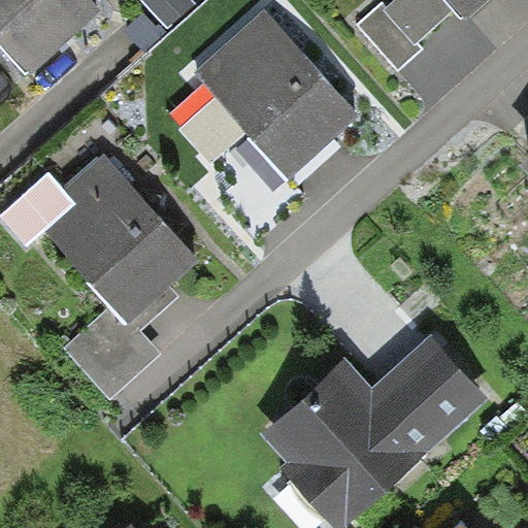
[(0,0),(0,40),(31,75),(102,9),(93,0),(0,0)]
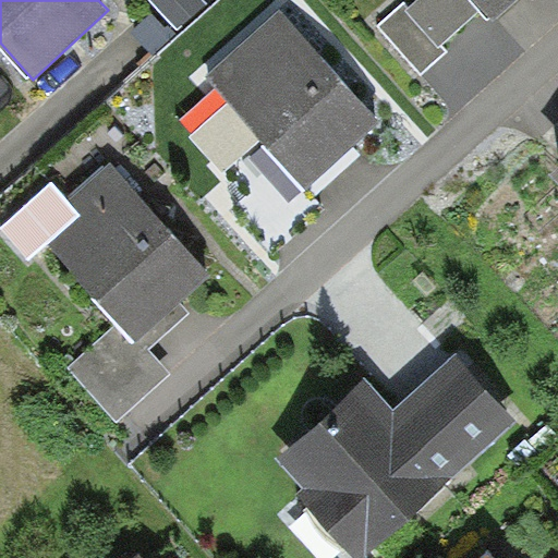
[(425,0),(410,13),(404,5),(381,25),(421,72),(444,53),(437,46),(483,8),(494,21),(517,0),(425,0)]
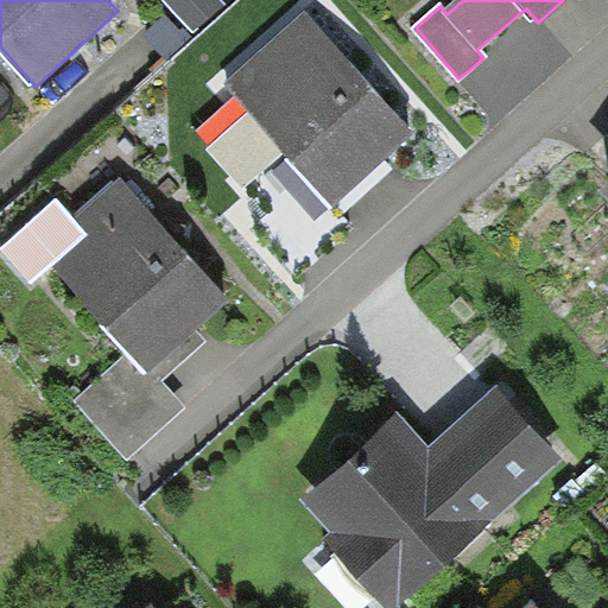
[(308,12),(227,82),(255,115),(214,152),(246,189),(285,156),(335,213),(418,140),(358,71),(308,12)]
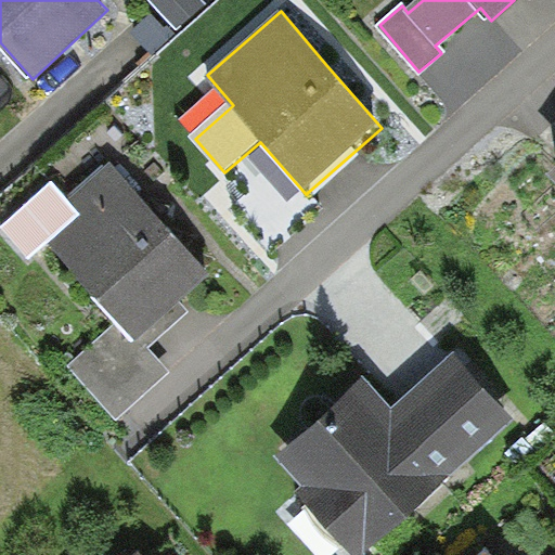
[(79,217),(47,245),(115,324),(72,362),(120,418),(170,375),(146,349),(188,313),(178,302),(209,276),(157,216),(111,163),(65,201),(79,217)]
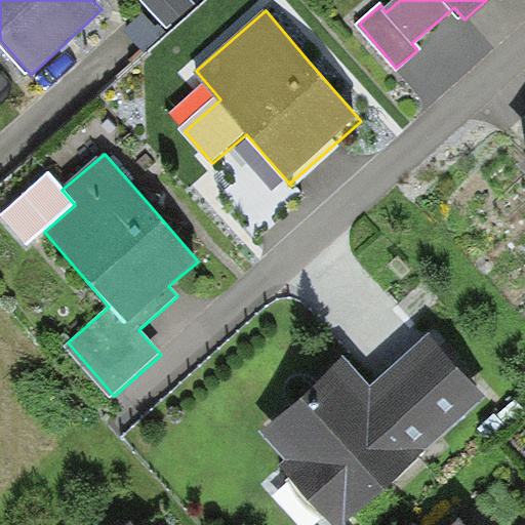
[(261,434),(287,461),(281,468),(331,524),(348,524),(490,399),(432,334),(372,388),(346,358),(261,434)]
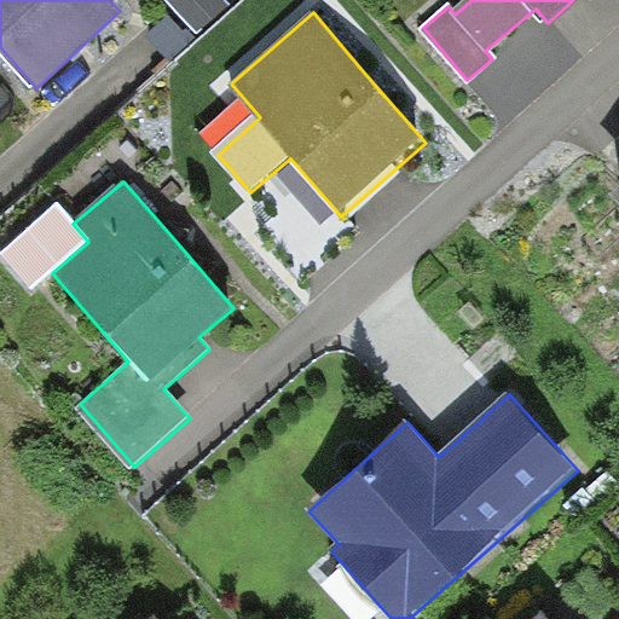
All buildings are outlined.
